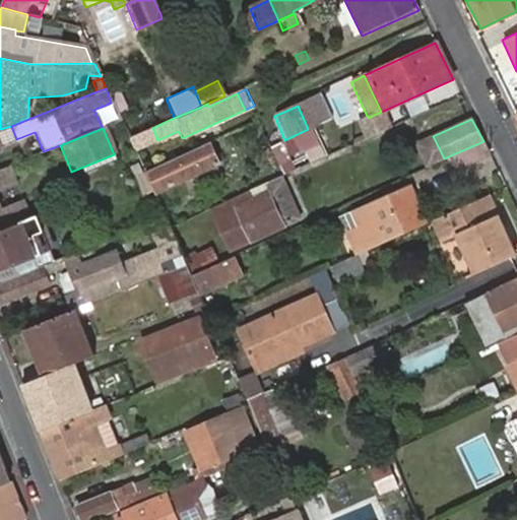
[(157,140),(152,128),(129,138),(135,150),(157,140)]
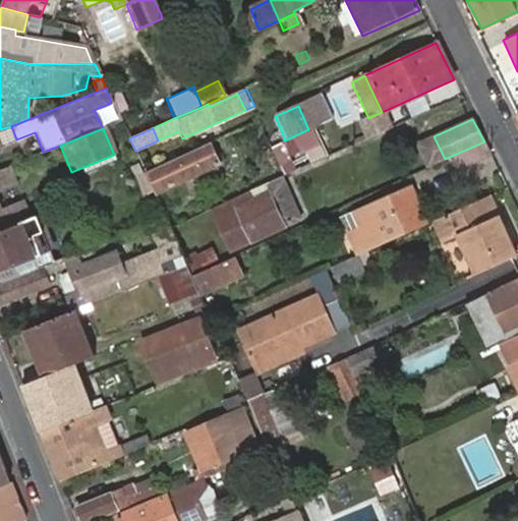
[(418,143),(428,167),(445,159),(434,136),(418,143)]
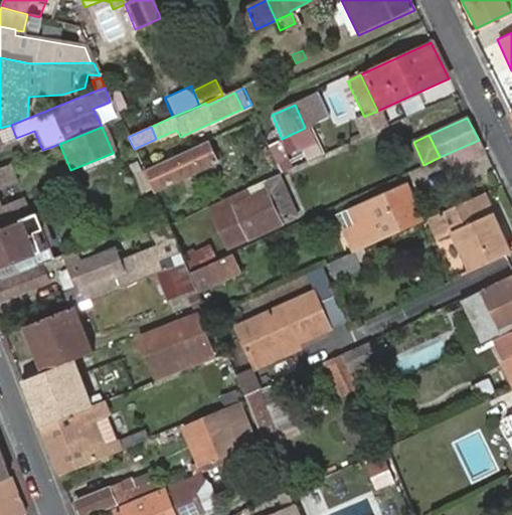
[(479,140),(445,155),(451,169),(484,154),(479,140)]
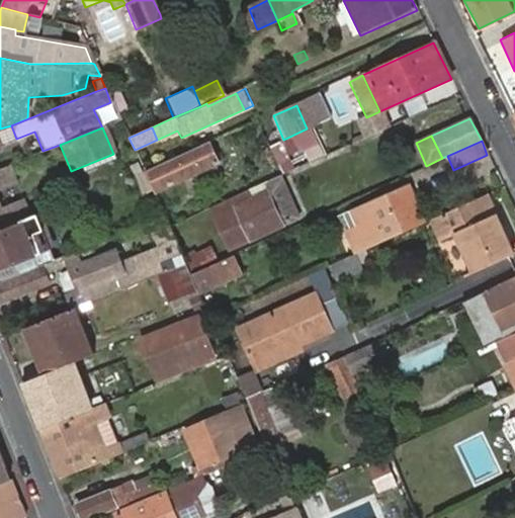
[(207,146),(146,175),(154,193),(216,165),(207,146)]
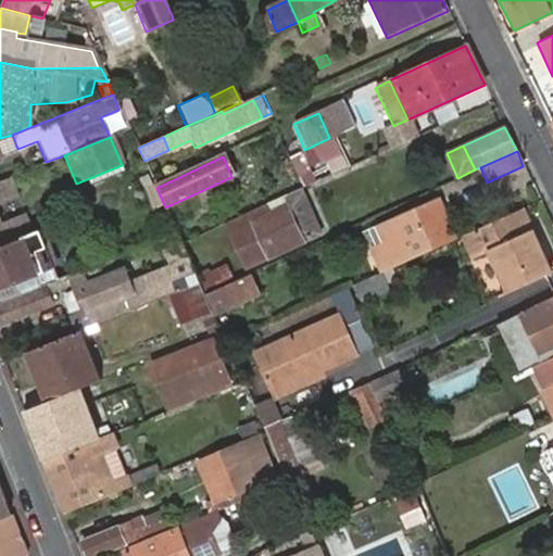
[(0,203),(7,201),(13,198),(5,178),(0,179),(0,203)]
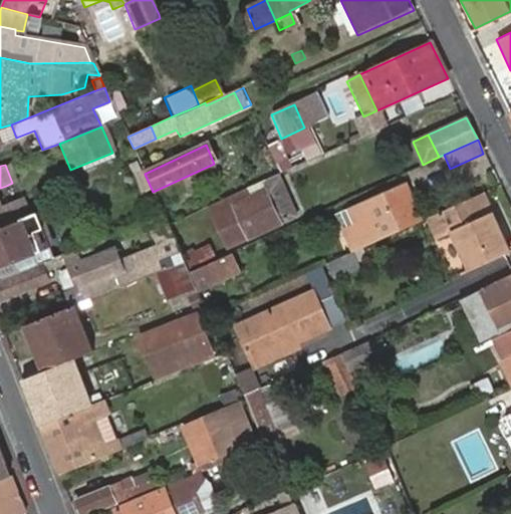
[(153,192),(145,174),(132,179),(139,196),(153,192)]
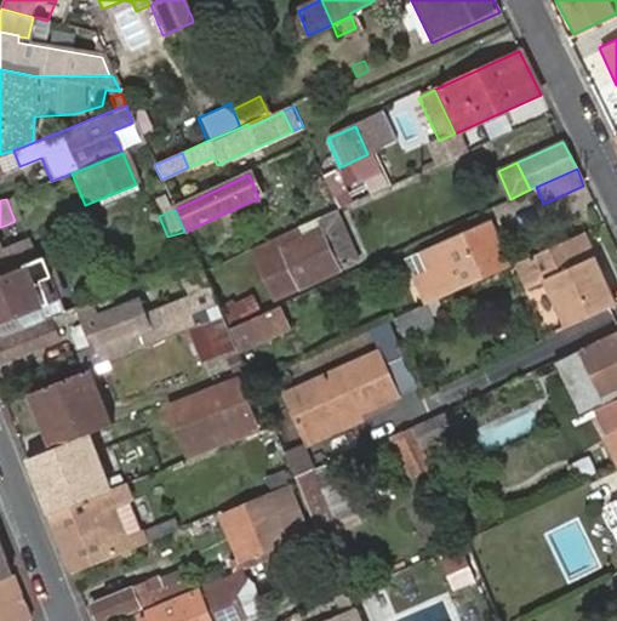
[(263,241),(291,229),(281,210),(253,222),(263,241)]
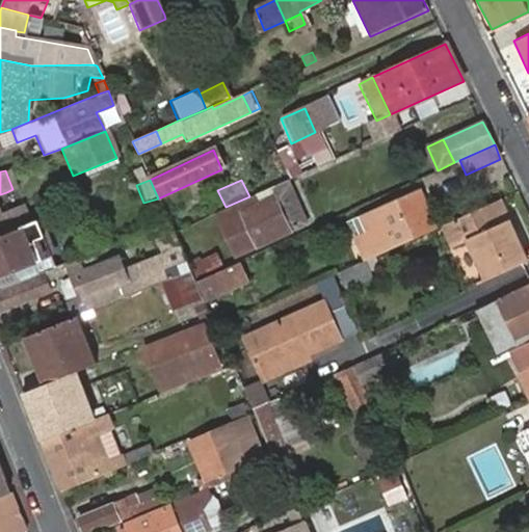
[(271,186),(290,229),(305,222),(286,180),(271,186)]
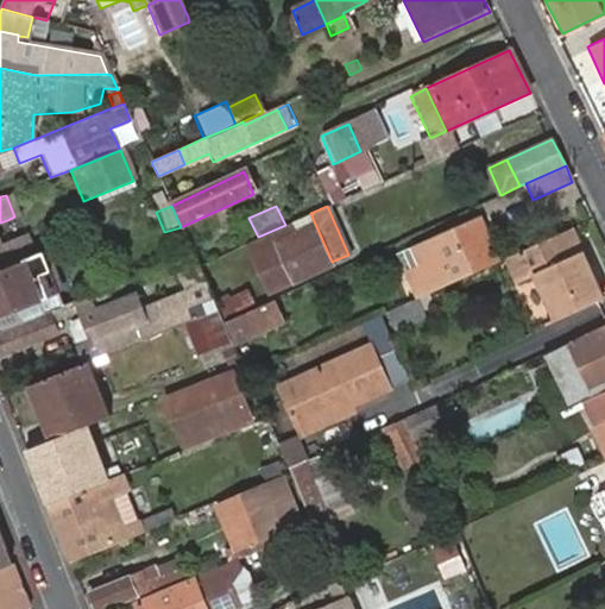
[(258,237),(247,242),(269,290),(332,262),(310,213),(285,225),(258,237)]
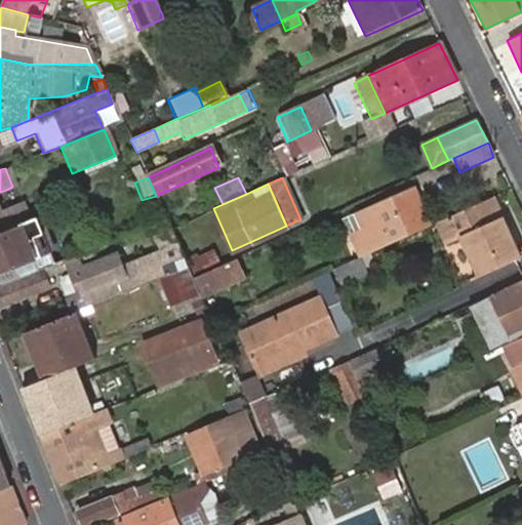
[(392,240),(428,224),(410,189),(376,204),(392,240)]
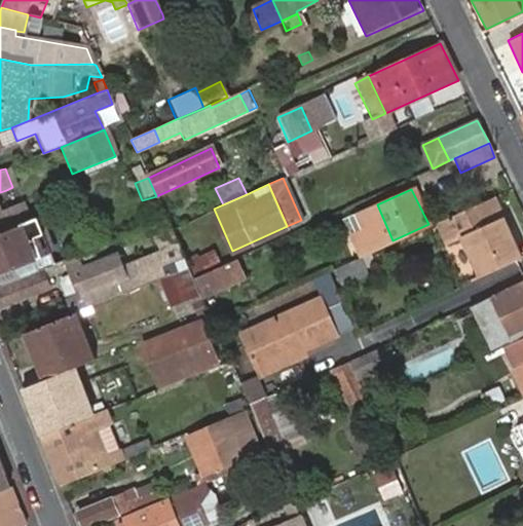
[(0,234),(6,232),(0,217),(0,209),(12,205),(6,190),(0,192),(0,234)]
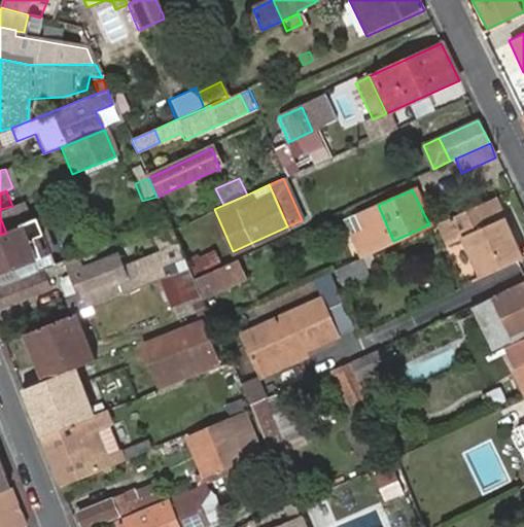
[(522,256),(492,197),(439,220),(450,242),(464,236),(484,274),(522,256)]
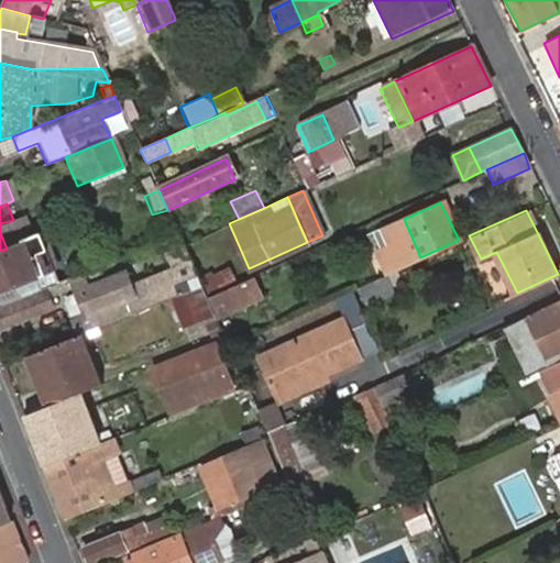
[(393,269),(420,257),(404,219),(368,235),(383,274),(393,269)]
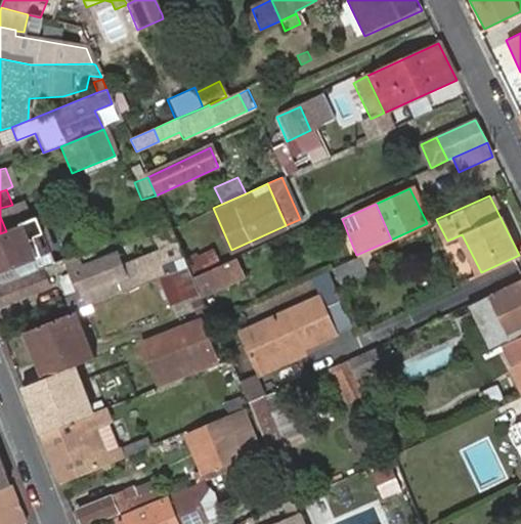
[(0,216),(6,231),(22,225),(12,205),(0,208),(0,216)]
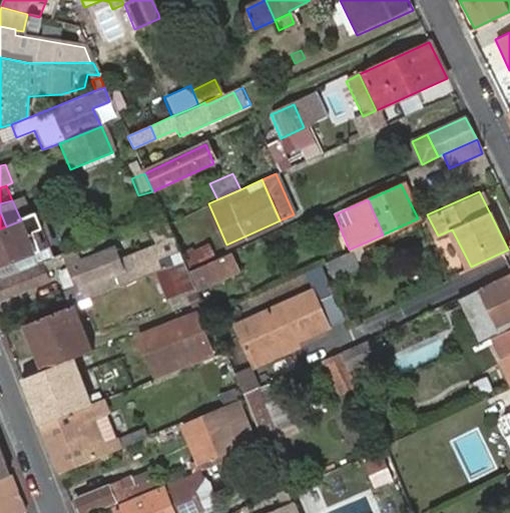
[(169,228),(162,213),(141,221),(147,237),(169,228)]
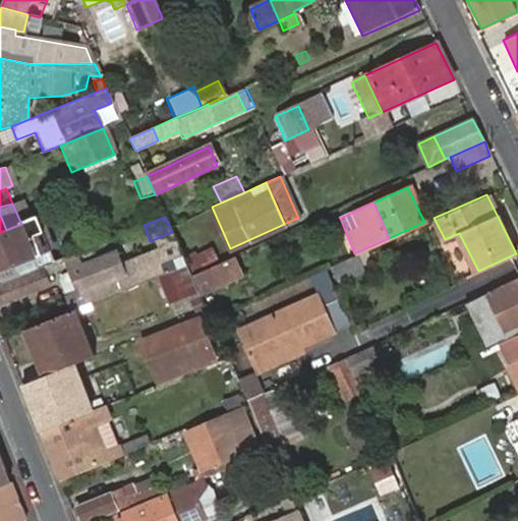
[(0,272),(49,252),(36,218),(21,224),(6,230),(0,232),(0,272)]
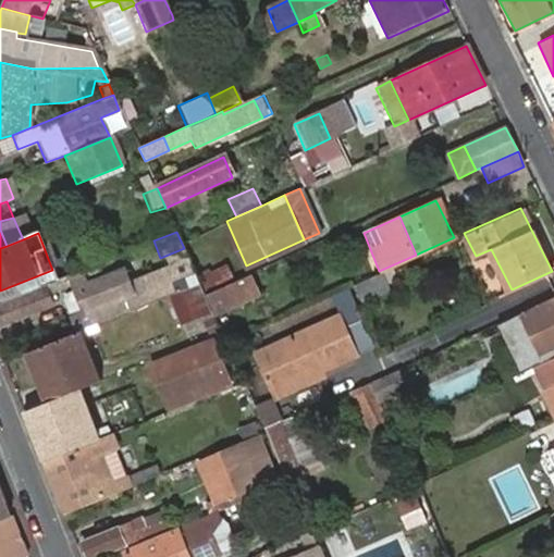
[(189,259),(163,269),(172,294),(196,285),(200,283),(198,277),(189,259)]
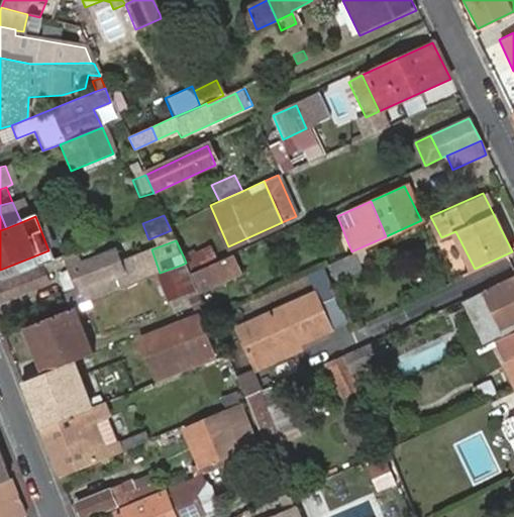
[(186,263),(189,270),(213,259),(207,246),(184,257),(186,263)]
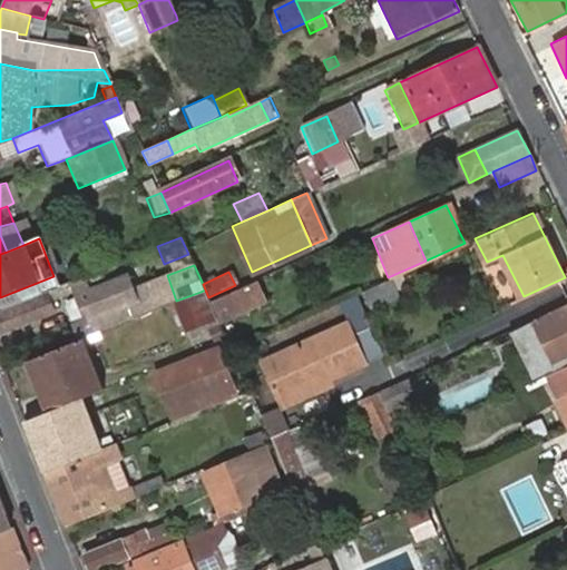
[(398,273),(388,277),(392,294),(404,288),(398,273)]
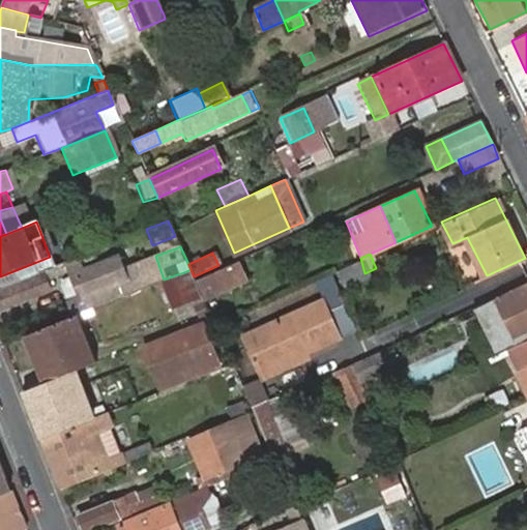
[(155,256),(121,270),(123,277),(142,270),(148,286),(160,281),(164,280),(155,256)]
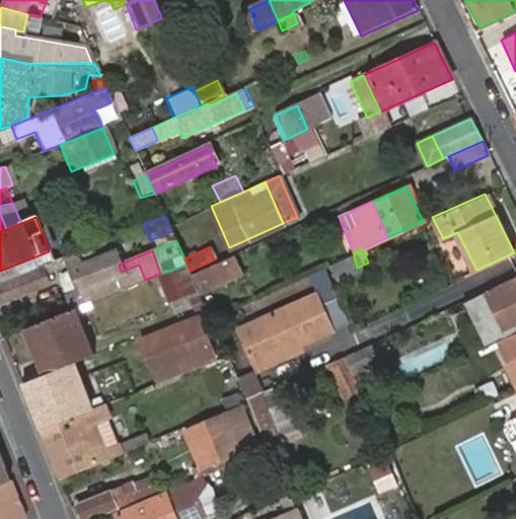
[(53,261),(49,251),(0,271),(0,281),(7,279),(41,266),(53,261)]
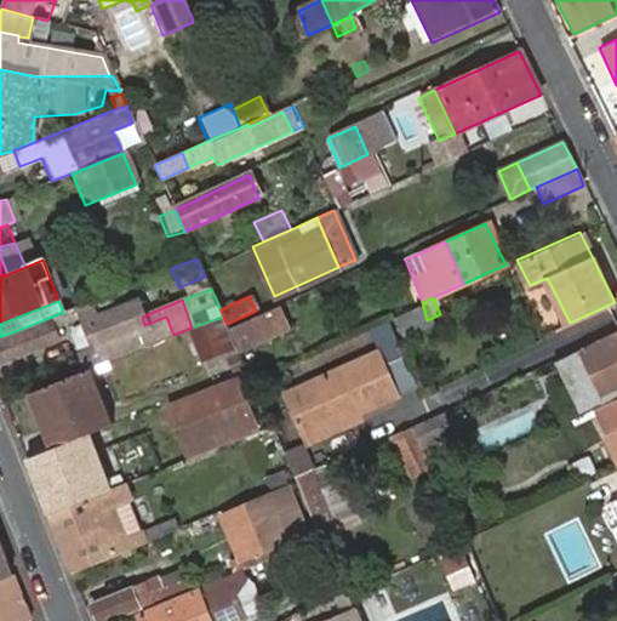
[(83,370),(173,335),(166,317),(144,325),(142,317),(137,306),(98,322),(90,301),(76,306),(81,322),(91,347),(76,353),(83,370)]
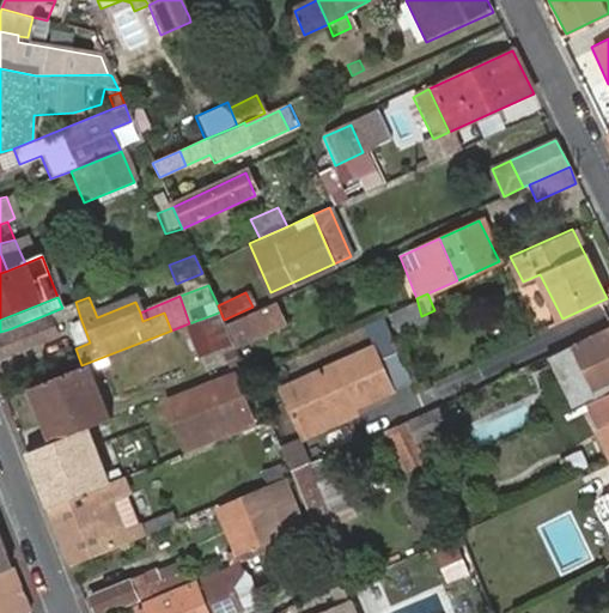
[(416,298),(381,315),(391,339),(426,325),(421,316),(416,298)]
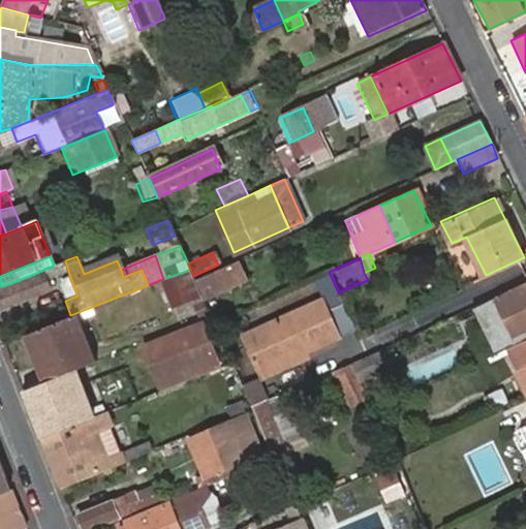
[(231,265),(195,280),(205,302),(242,285),(231,265)]
